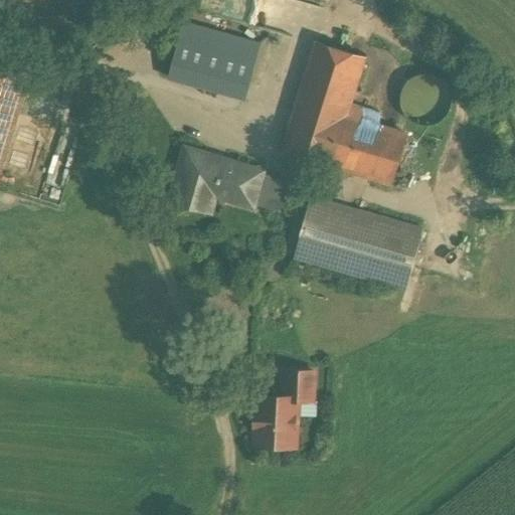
[(260,45),(182,24),(167,78),(244,100),(260,45)]
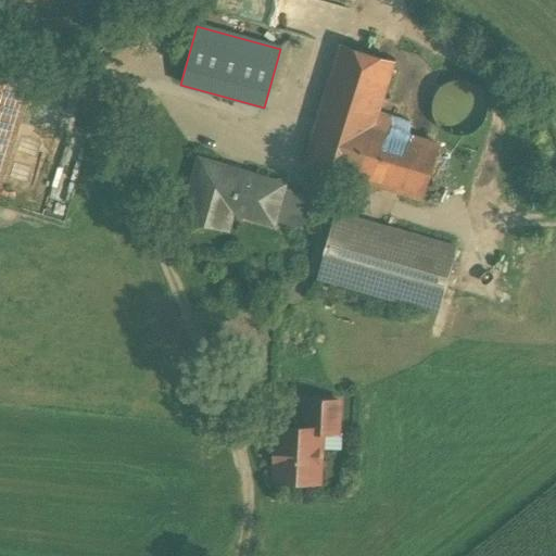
[(341,48),(320,110),(320,112),(304,162),(303,164),(305,165),(305,164),(353,180),(355,181),(356,179),(355,179),(356,177),(378,112),(392,64),(393,63),(391,62),(356,51),(362,37),(346,32),(342,46),(341,46),(341,48)]
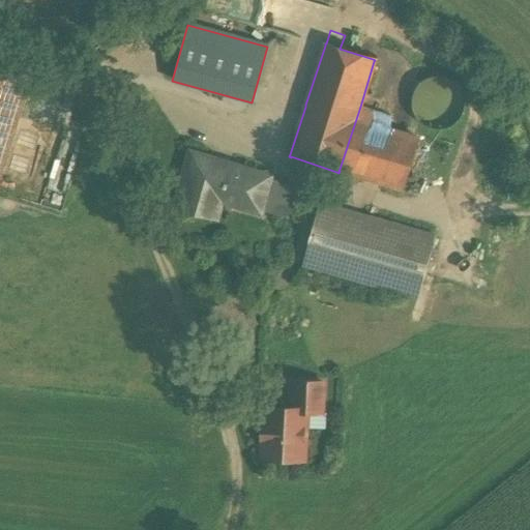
[(0,63),(0,174),(31,74),(0,63)]
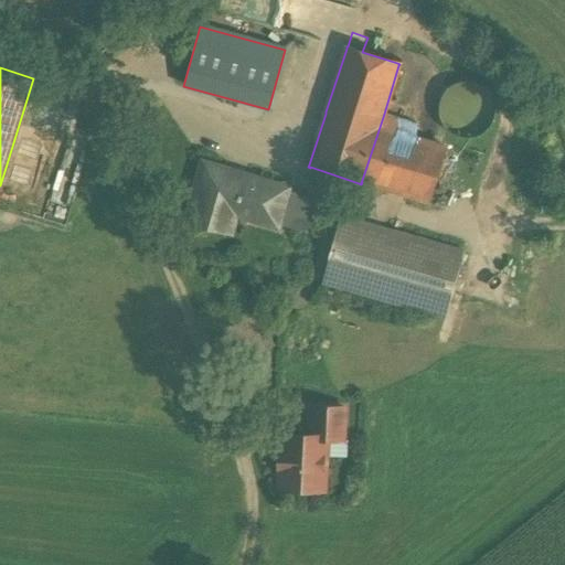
[(439,99),(437,110),(440,120),(446,130),(455,136),(465,138),(478,137),(488,130),(494,120),(497,109),(493,97),(487,87),(477,82),(465,80),(454,83),(445,89),(439,99)]
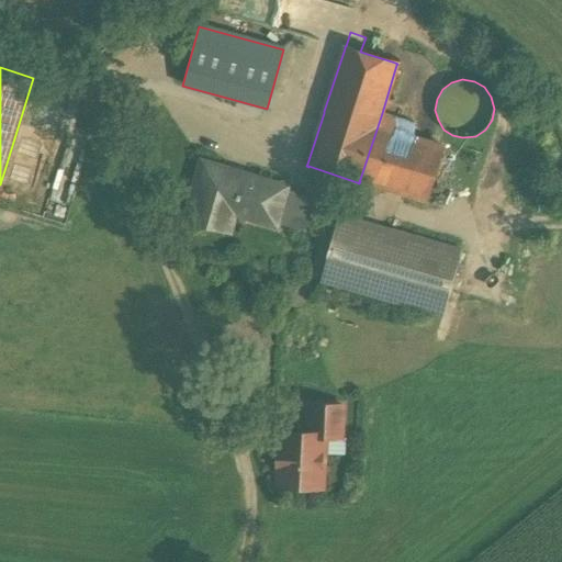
[(413,122),(382,113),(360,179),(427,200),(444,147),(409,136),(414,123),(413,122)]
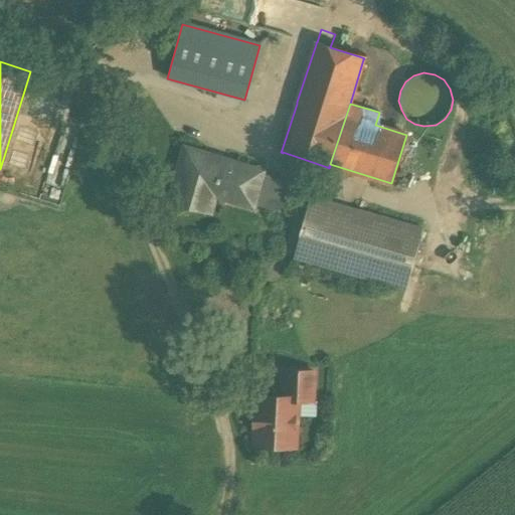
[(262,171),(185,149),(170,201),(193,208),(196,198),(212,203),(214,195),(251,206),(252,204),(262,173),(262,171)]
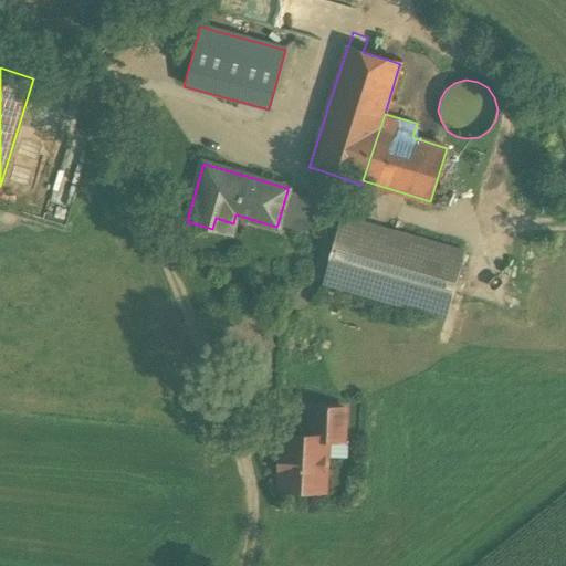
[(320,199),(287,190),(278,224),(310,234),(320,199)]
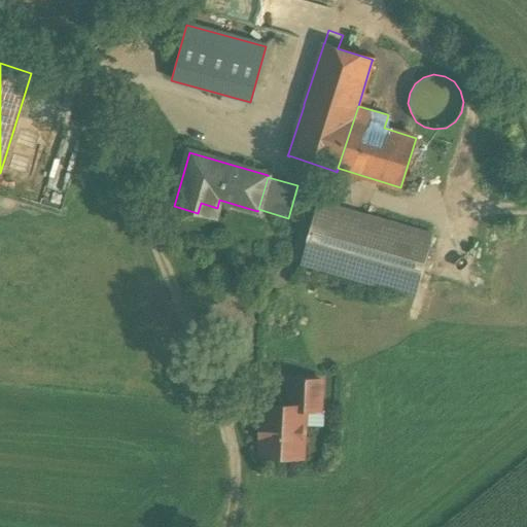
[(431,234),(318,202),(301,264),(414,295),(421,273),(431,234)]
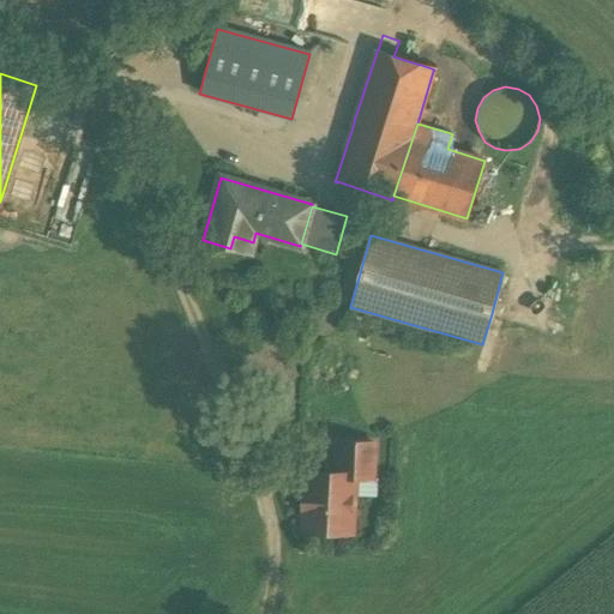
[(374,444),(338,441),(337,474),(336,476),(353,476),(373,477),(374,444)]
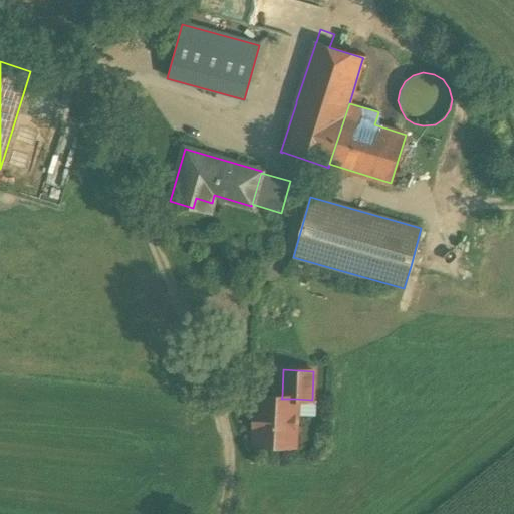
[(282,397),(259,396),(258,411),(255,411),(255,427),(257,427),(256,444),(292,445),(295,399),(281,399),(282,397)]
